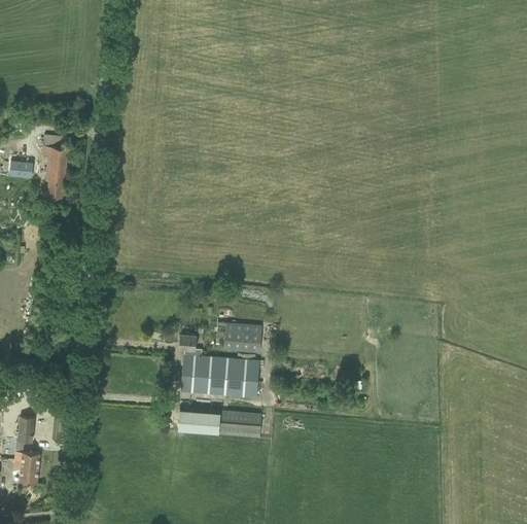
[(68,139),(59,138),(44,137),(43,156),(47,156),(45,181),(48,181),(46,198),(63,199),(68,139)]
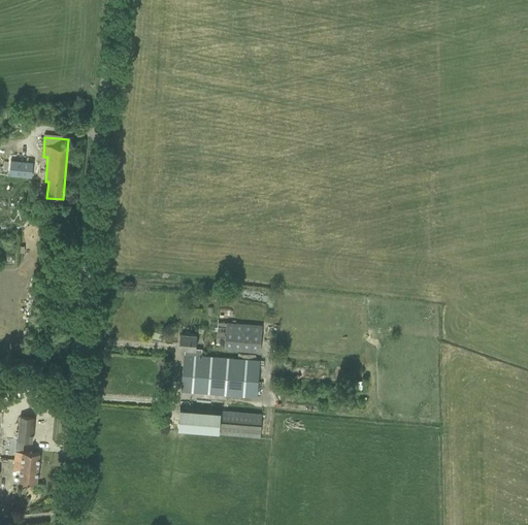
[(32,163),(17,162),(14,181),(32,182),(33,172),(37,172),(37,166),(33,165),(32,163)]
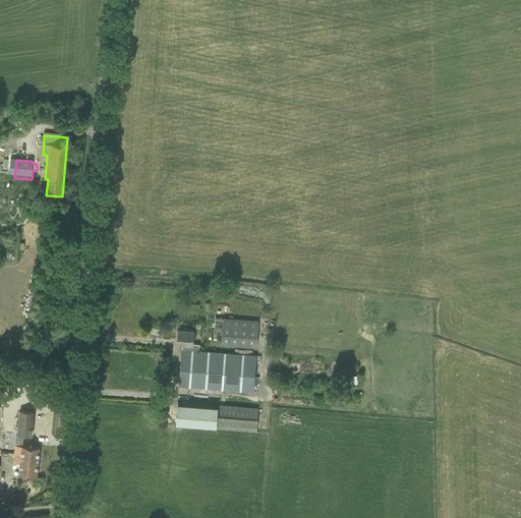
[(35,206),(34,218),(43,219),(43,206),(35,206)]
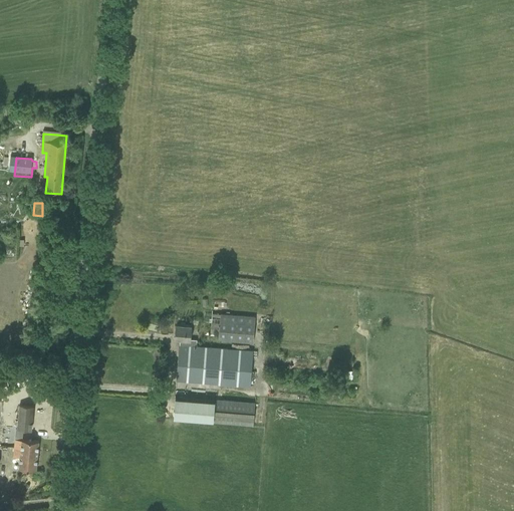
[(253,345),(255,320),(219,317),(219,322),(211,321),(209,337),(218,338),(218,342),(253,345)]
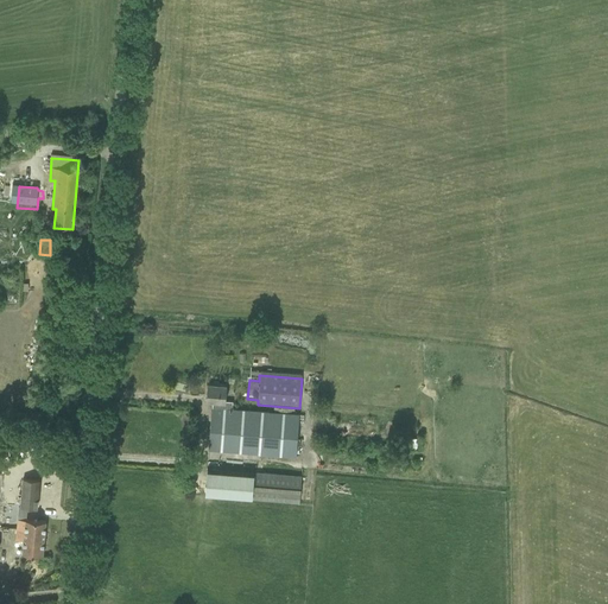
[(213,405),(213,409),(213,411),(211,411),(208,453),(296,461),(299,417),(230,412),(232,405),(225,405),(226,388),(208,387),(207,401),(207,404),(213,405)]
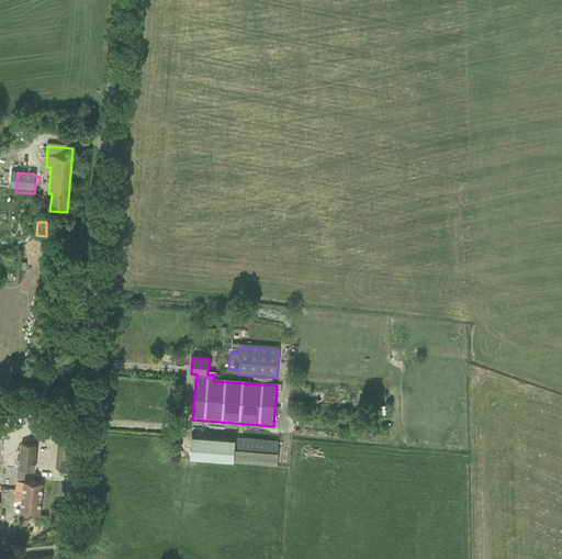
[(189,460),(200,461),(233,464),(277,468),(279,446),(191,438),(189,460)]
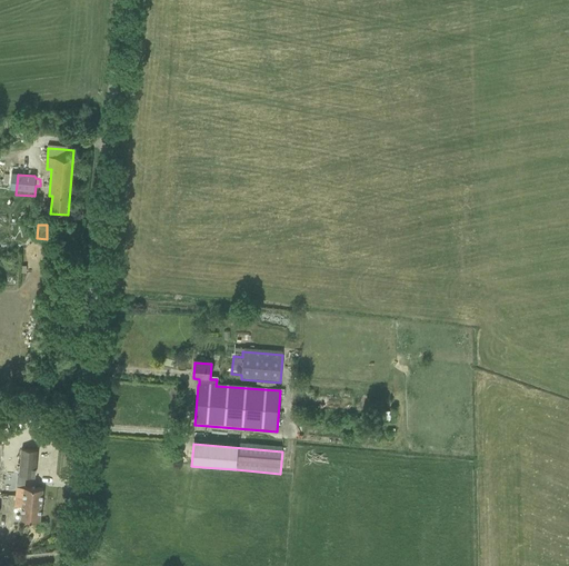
[(37,453),(26,452),(20,452),(18,478),(17,489),(16,497),(15,508),(22,509),(21,522),(40,524),(43,492),(25,489),(26,478),(35,479),(37,453)]
